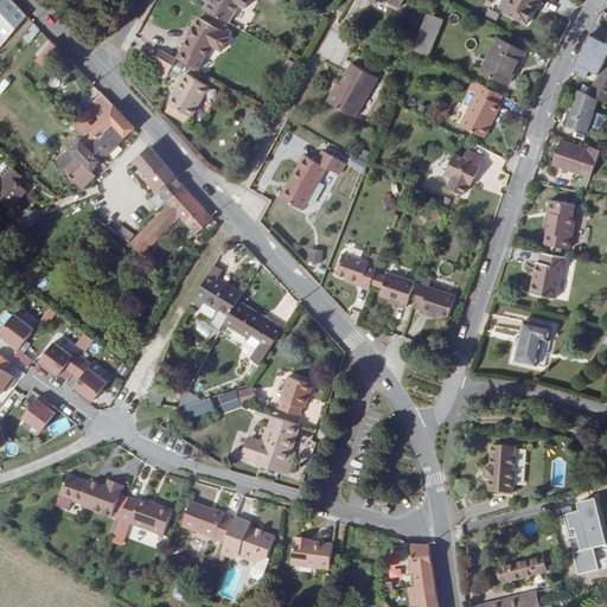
[(16,0),(0,0),(0,19),(14,33),(30,14),(16,0)]
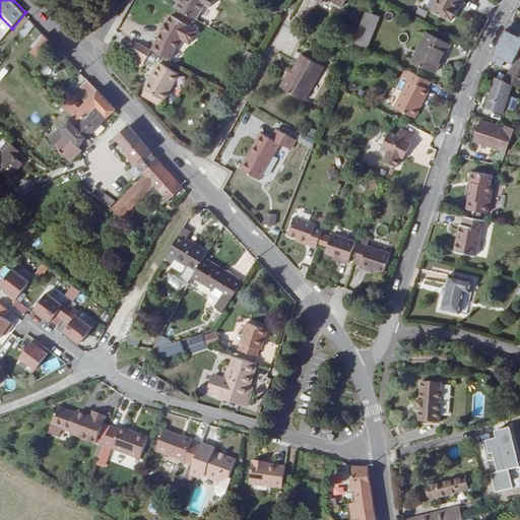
[(179,0),(177,4),(199,17),(207,3),(210,5),(213,0),(179,0)]
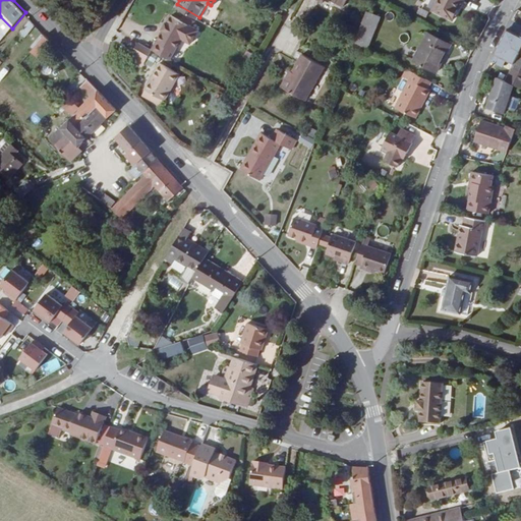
[(438,0),(432,10),(452,21),(462,0),(438,0)]
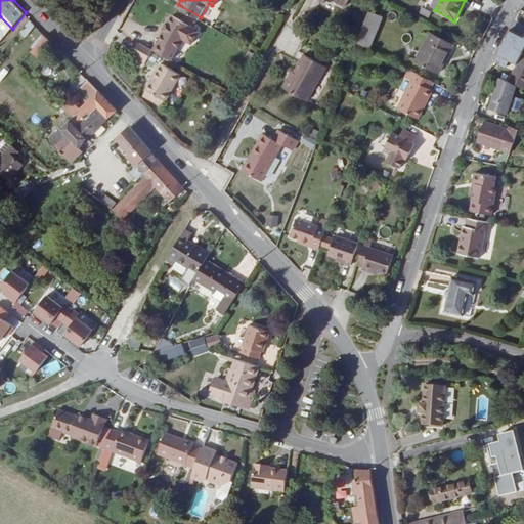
[(356,40),(369,47),(382,16),(368,8),(356,40)]
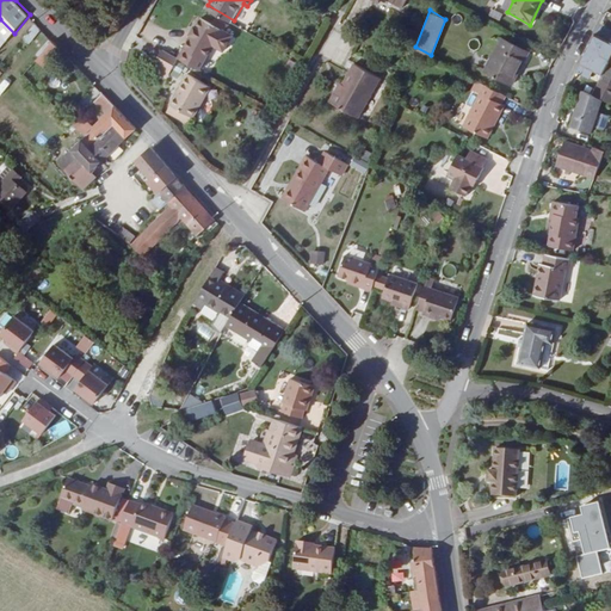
[(183,54),(203,66),(217,41),(228,47),(236,32),(205,13),(201,20),(199,20),(193,30),(195,31),(183,54)]
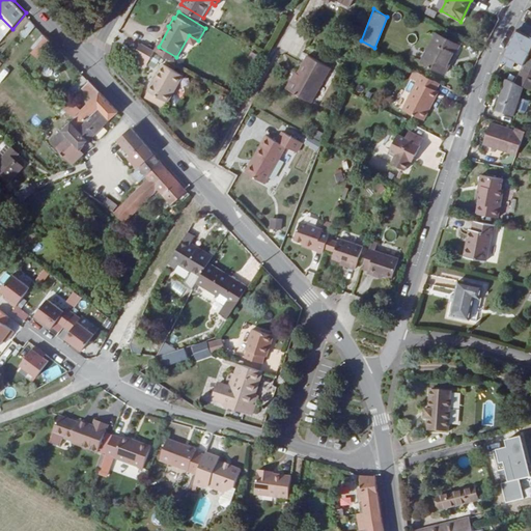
[(12,29),(0,17),(0,32),(5,37),(12,29)]
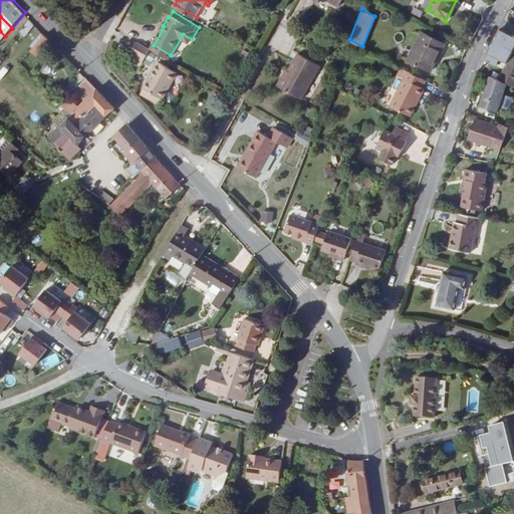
[(511,20),(506,17),(502,24),(508,27),(511,20)]
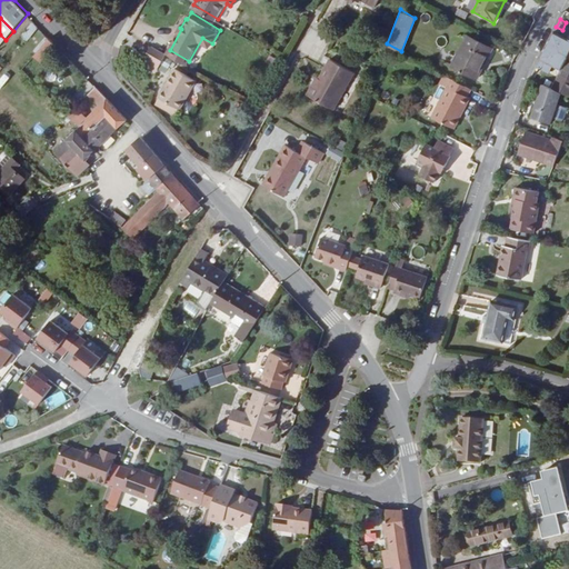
[(19,35),(27,41),(38,28),(31,22),(19,35)]
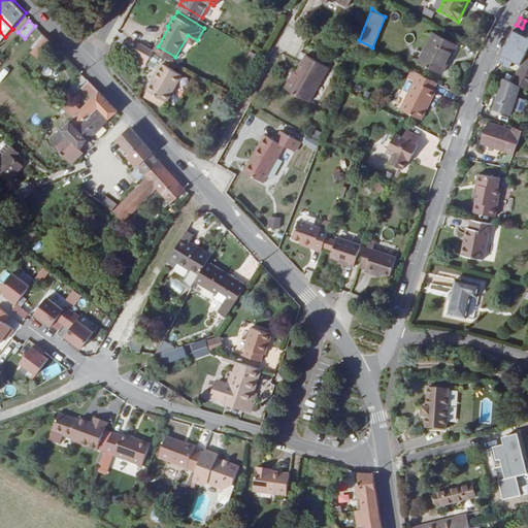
[(506,41),(526,52),(527,48),(527,31),(522,28),(516,25),(506,41)]
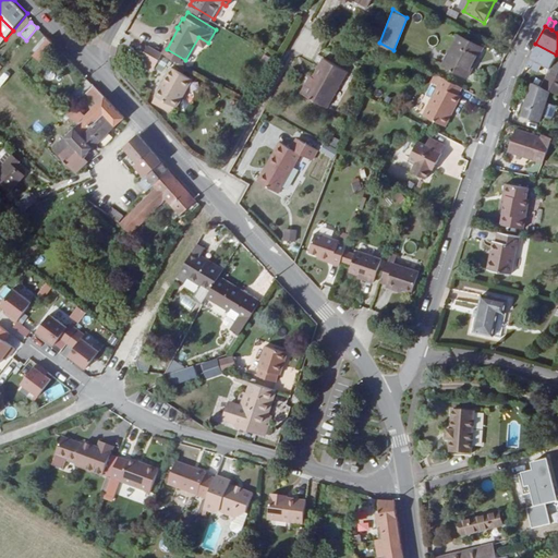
[(47,60),(60,46),(49,36),(36,50),(47,60)]
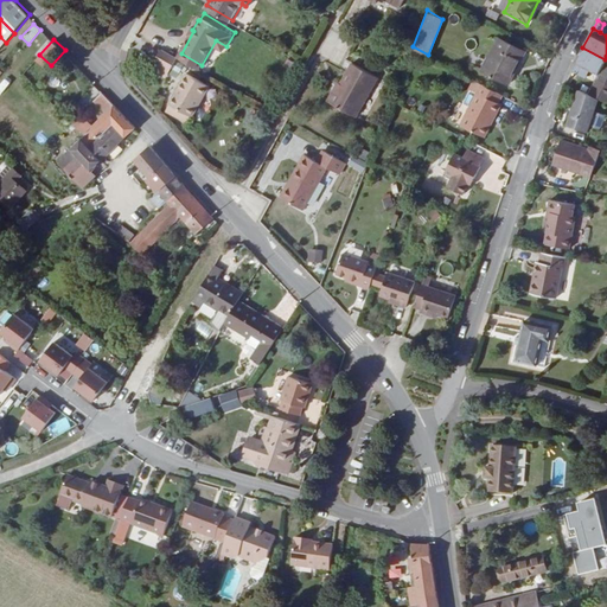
[(523,52),(498,39),(480,72),(504,85),(523,52)]
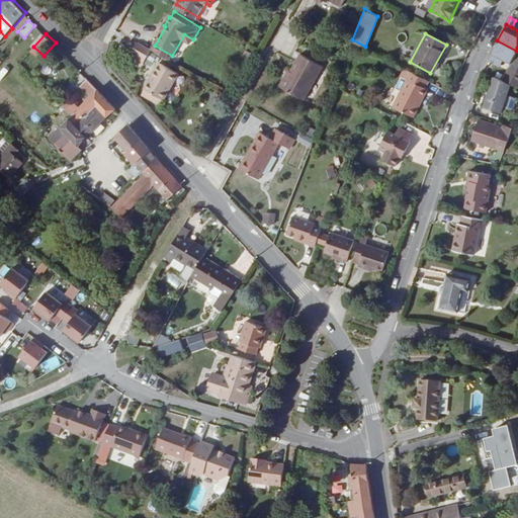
[(142,37),(135,49),(149,56),(155,46),(142,37)]
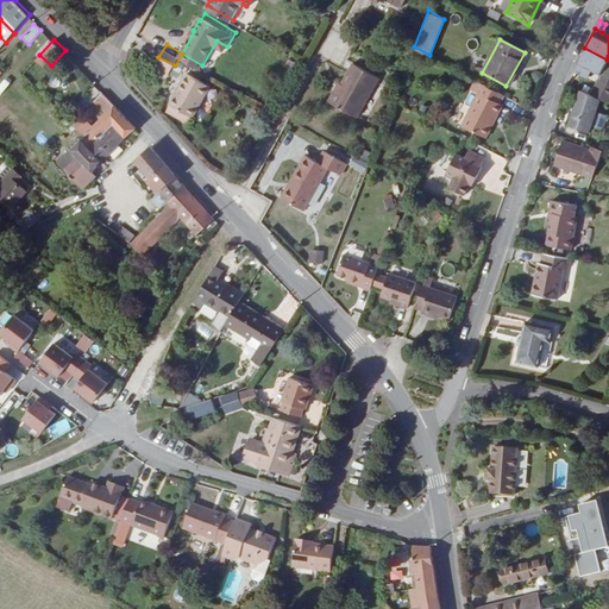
[(158,57),(155,63),(170,73),(175,66),(158,57)]
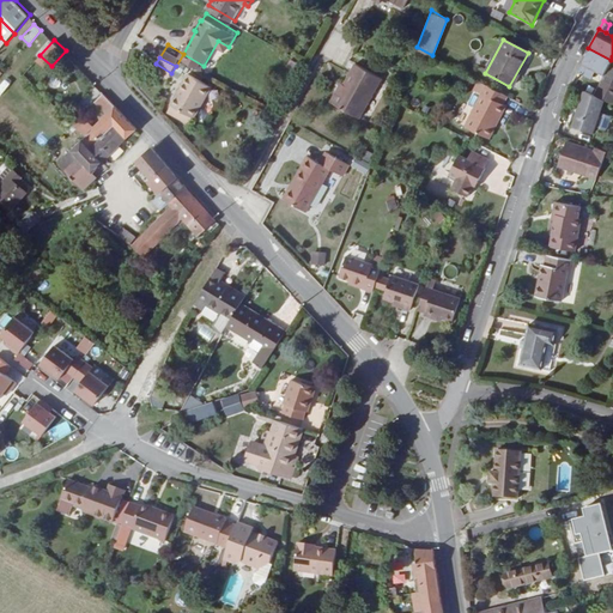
[(303,64),(293,58),(290,64),(299,70),(303,64)]
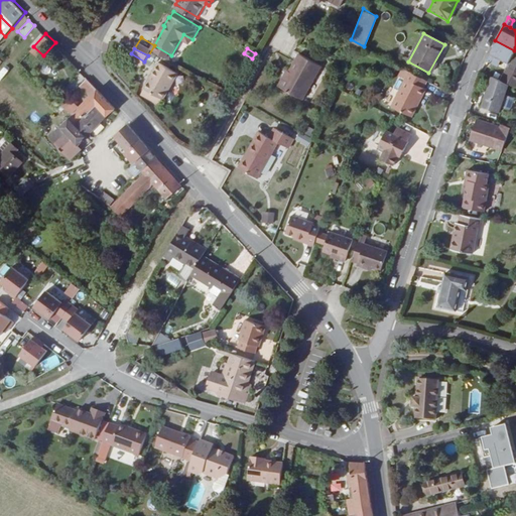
[(280,84),(303,98),(323,63),(300,50),(287,75),(285,74),(280,84)]
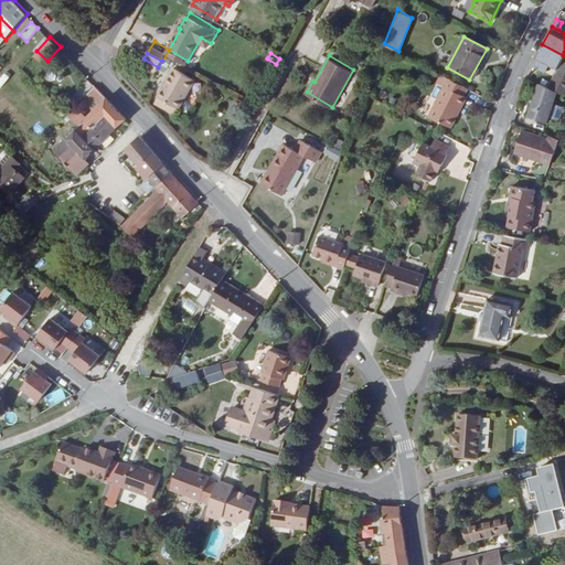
[(564,56),(563,55),(548,87),(554,89),(564,94),(564,56)]
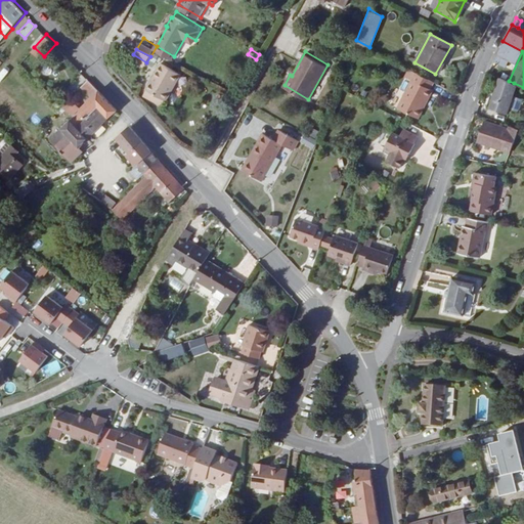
[(503,56),(494,74),(508,79),(515,61),(503,56)]
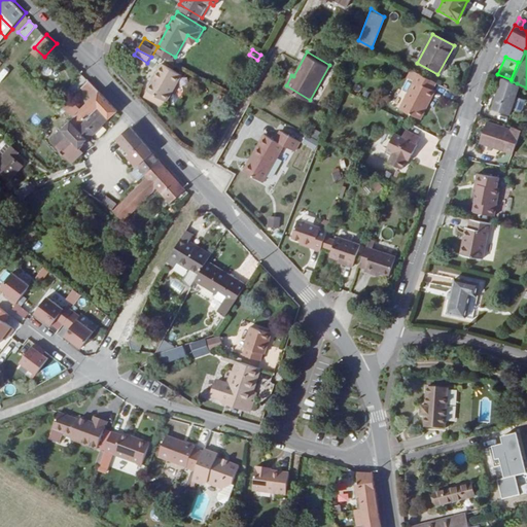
[(165,60),(149,85),(152,88),(170,97),(185,71),(165,60)]
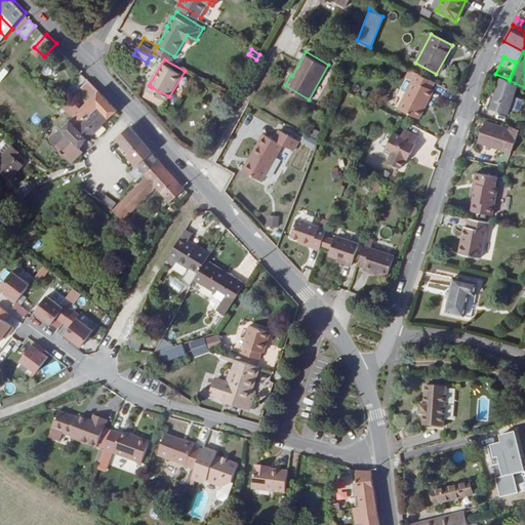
[(434,83),(415,73),(399,107),(398,108),(416,116),(423,102),(427,104),(433,91),(430,90),(434,83)]
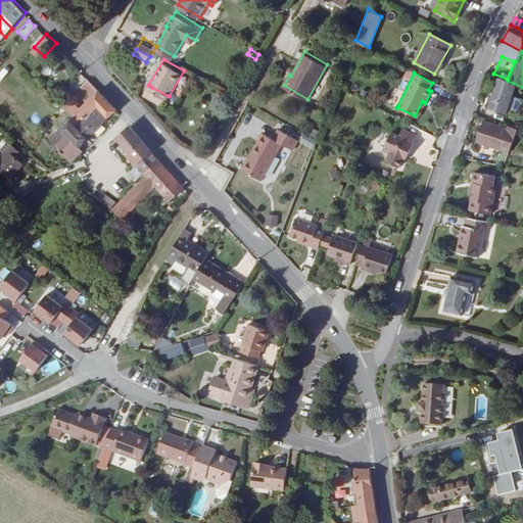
[(504,112),(513,83),(508,81),(495,75),(486,107),(504,112)]
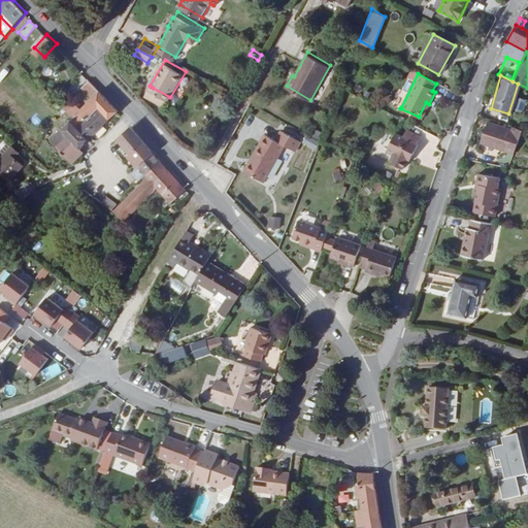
[(120,109),(90,77),(81,85),(94,97),(87,105),(94,112),(96,111),(107,122),(120,109)]
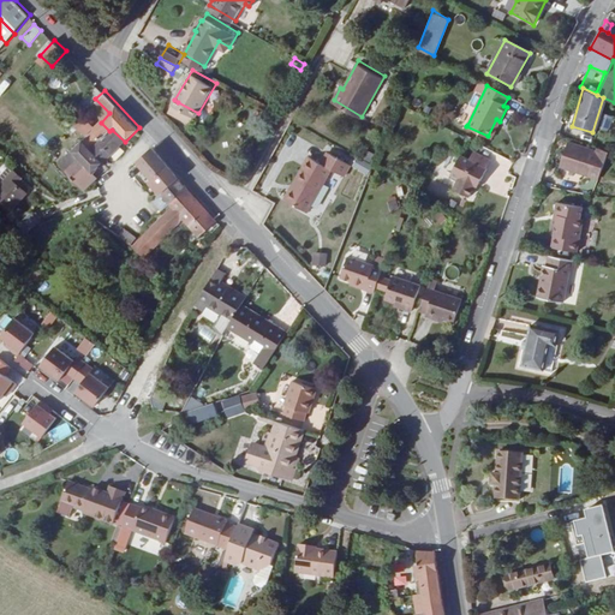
[(178,102),(174,107),(196,119),(198,113),(178,102)]
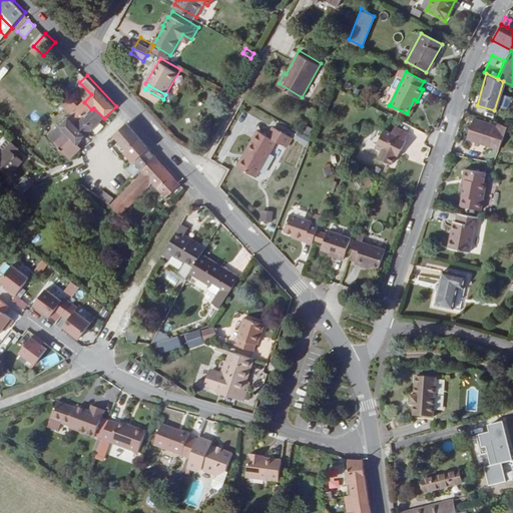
[(410,116),(417,101),(414,99),(407,113),(410,116)]
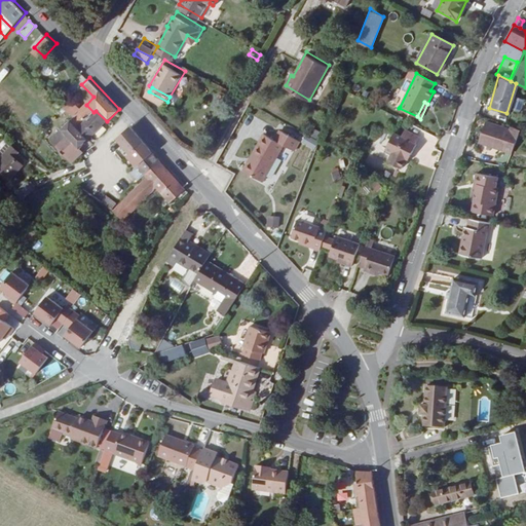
[(86,105),(75,117),(81,124),(94,112),(86,105)]
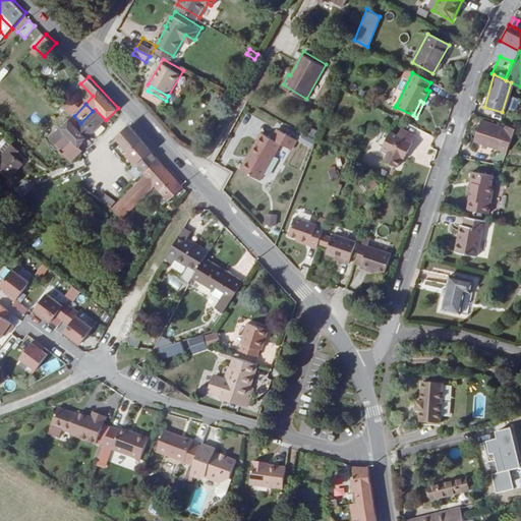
[(90,136),(106,120),(95,110),(93,111),(80,123),(79,124),(90,136)]
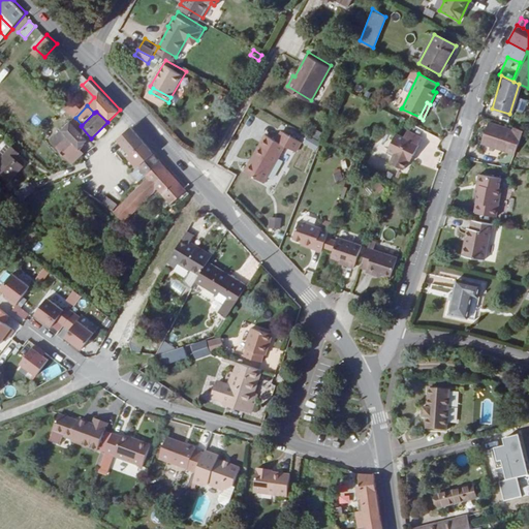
[(82,125),(75,118),(55,138),(76,160),(86,152),(82,147),(91,138),(81,126),(82,125)]
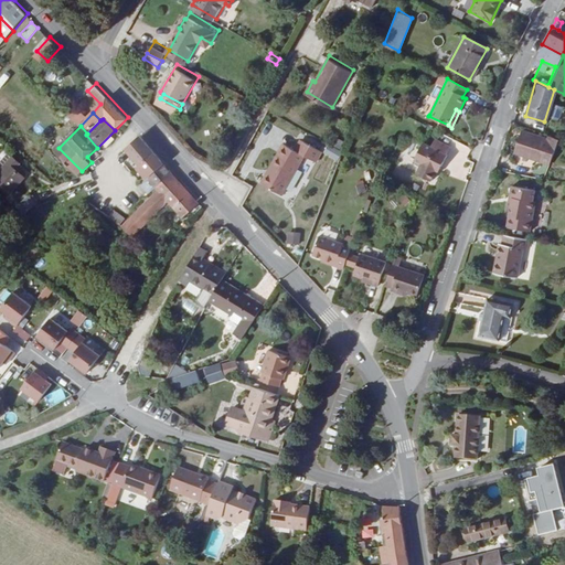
[(553,136),(552,141),(520,129),(513,148),(513,149),(528,153),(528,151),(544,156),(542,160),(552,163),(561,139),(553,136)]
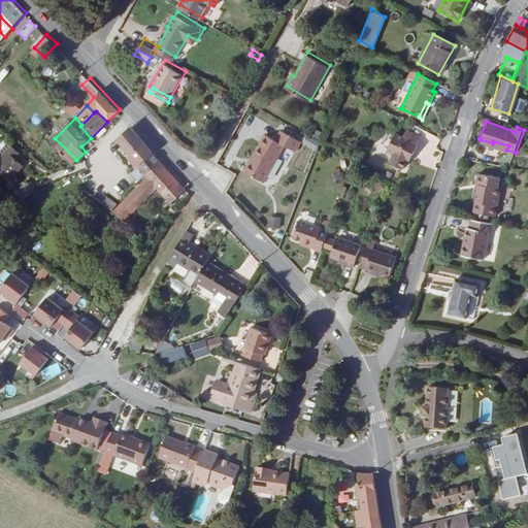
[(132,155),(146,141),(134,127),(123,137),(128,143),(125,145),(132,155)]
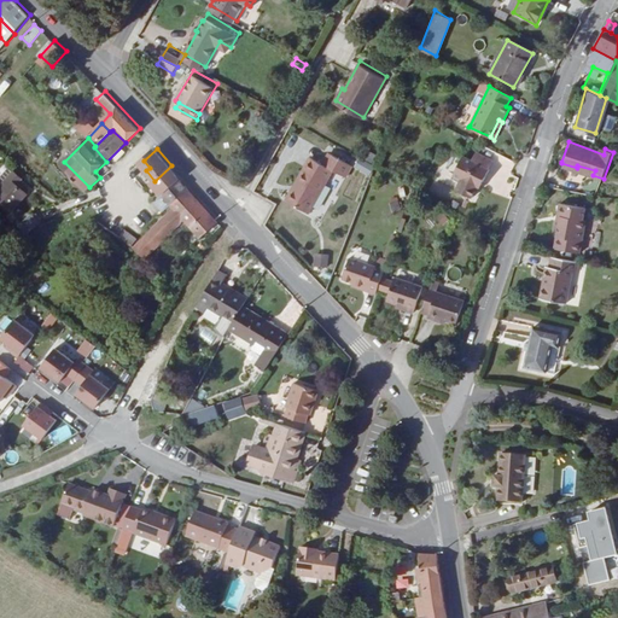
[(291,198),(309,209),(333,167),(345,174),(351,163),(330,150),(324,161),(312,153),(298,176),(302,179),(291,198)]
